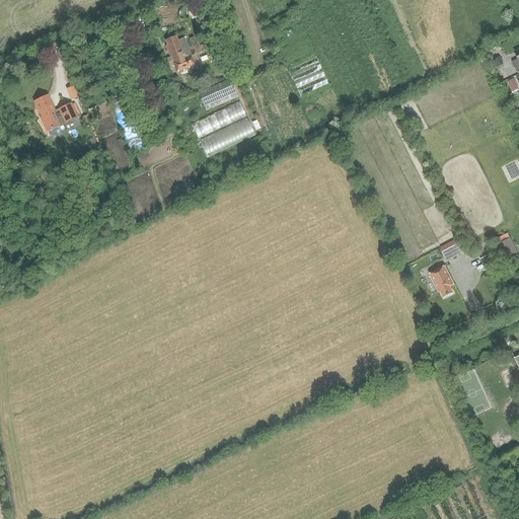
[(195,54),(202,51),(195,36),(189,39),(195,54)]
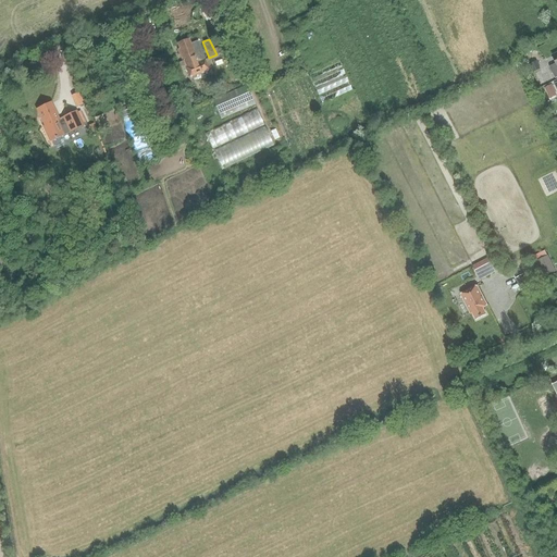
[(205,60),(200,62),(198,54),(202,53),(198,41),(189,44),(188,40),(178,44),(181,49),(177,50),(189,78),(192,83),(215,73),(214,67),(210,58),(205,60)]
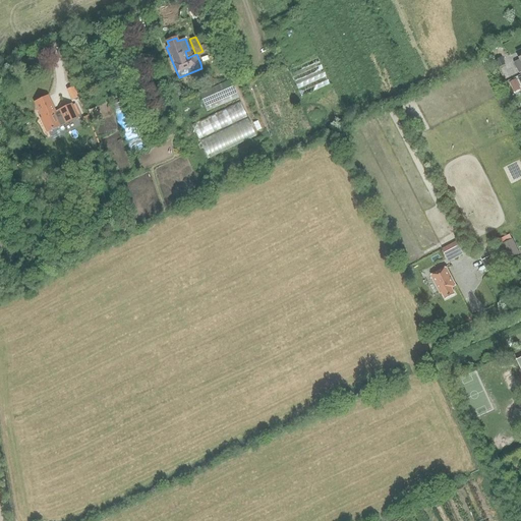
[(215,48),(212,41),(201,45),(204,52),(215,48)]
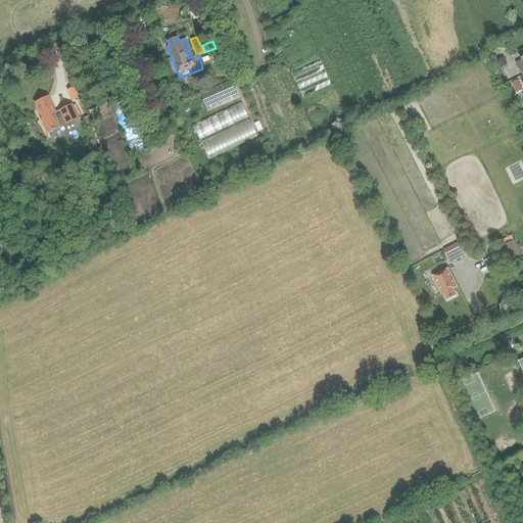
[(301,96),(331,85),(319,54),(289,65),(301,96)]
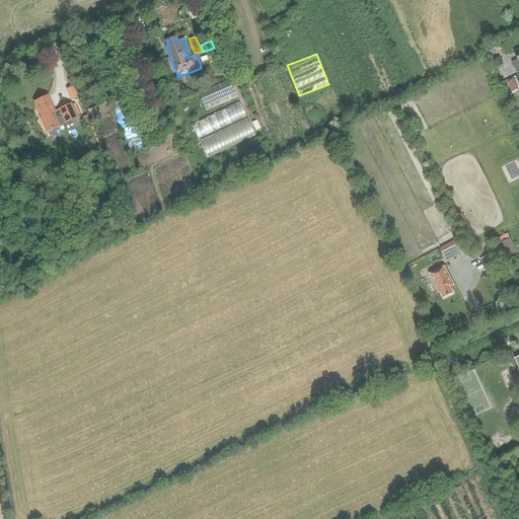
[(507,82),(510,88),(517,84),(514,79),(507,82)]
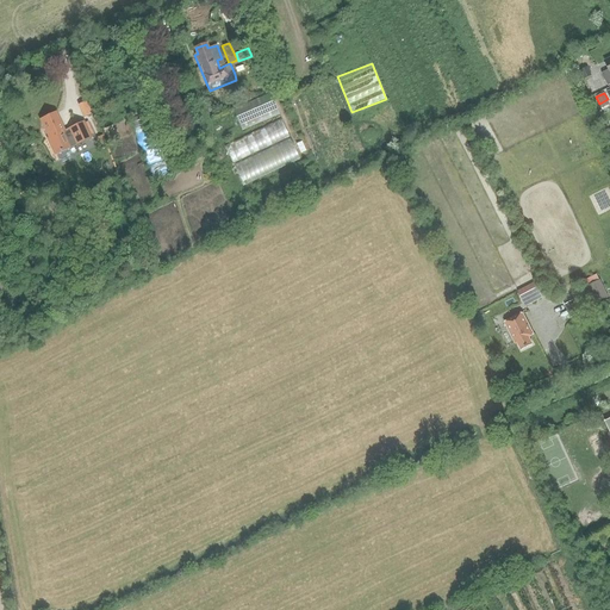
[(236,117),(242,131),(275,117),(269,103),(236,117)]
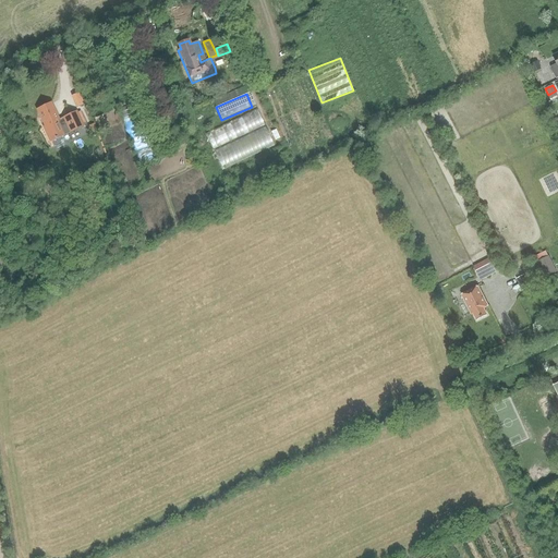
[(61,123),(60,120),(59,120),(50,102),(37,109),(45,126),(44,126),(53,147),(65,141),(63,135),(84,125),(76,111),(64,118),(65,121),(61,123)]
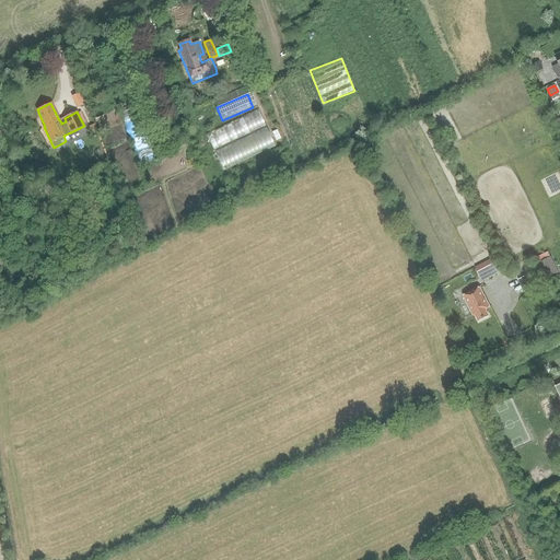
[(259,111),(207,132),(213,148),(266,127),(259,111)]
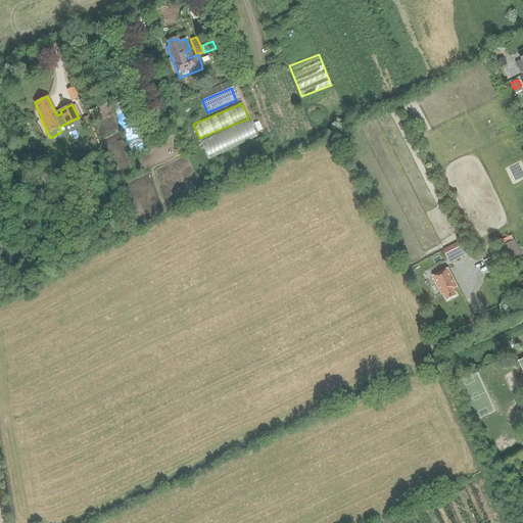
[(208,157),(257,137),(250,119),(200,139),(208,157)]
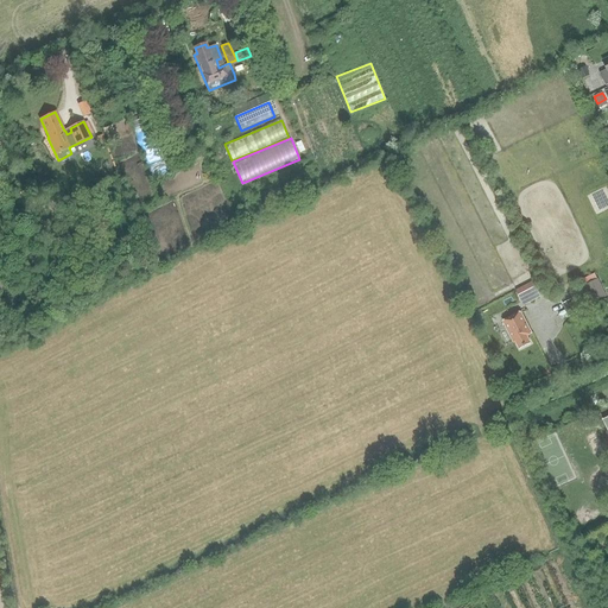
[(56,215),(48,217),(51,227),(59,225),(56,215)]
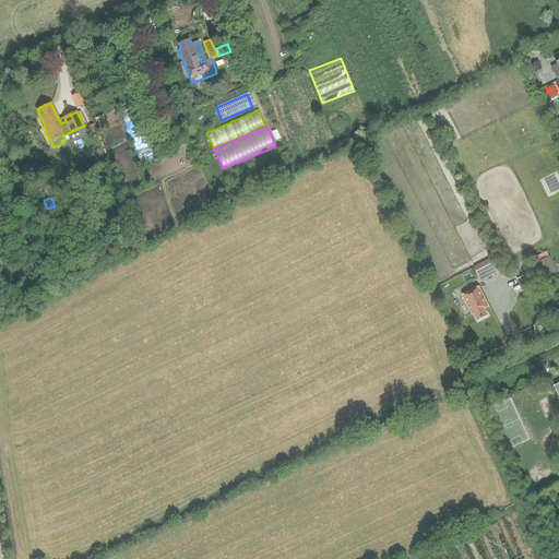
[(32,217),(42,213),(39,209),(30,212),(32,217)]
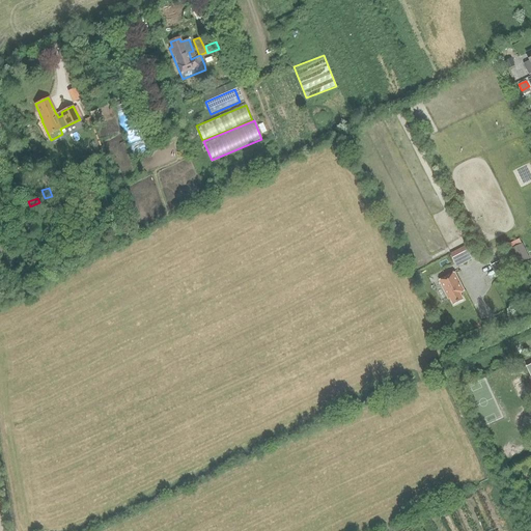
[(510,250),(518,264),(529,259),(522,245),(510,250)]
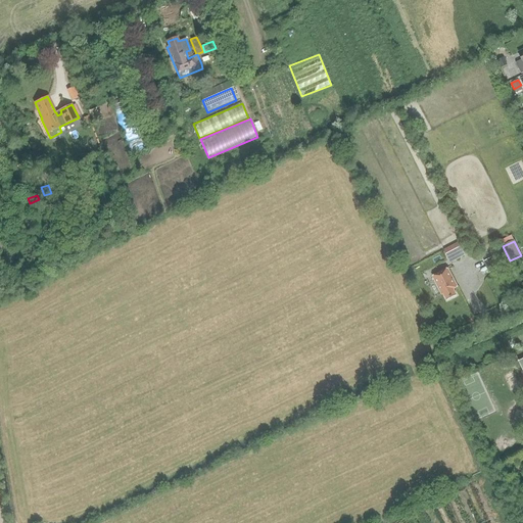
[(450,263),(461,257),(465,255),(459,242),(455,244),(443,250),(450,263)]
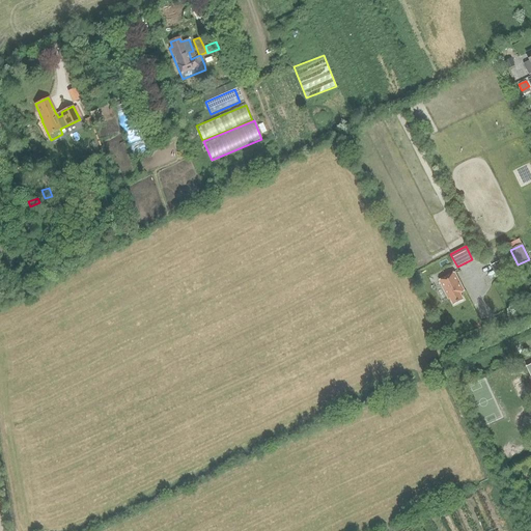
[(499,261),(492,266),(497,277),(505,273),(499,261)]
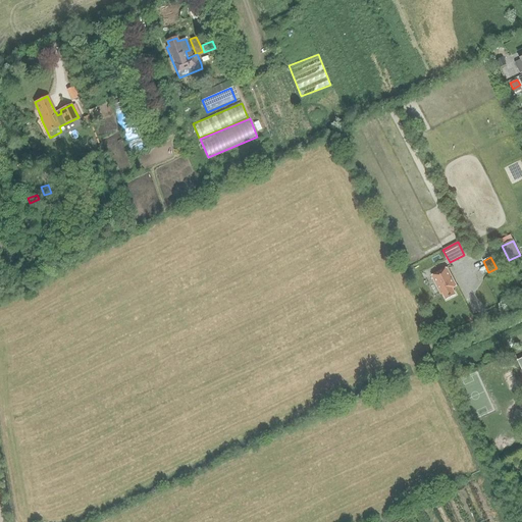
[(431,276),(441,295),(442,294),(446,300),(456,295),(453,289),(457,286),(448,268),(431,276)]
